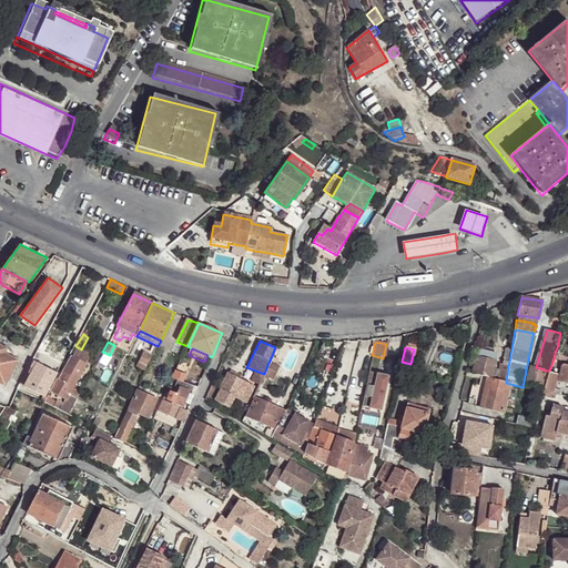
[(492,379),(493,375),(497,356),(478,351),(472,375),(492,379)]
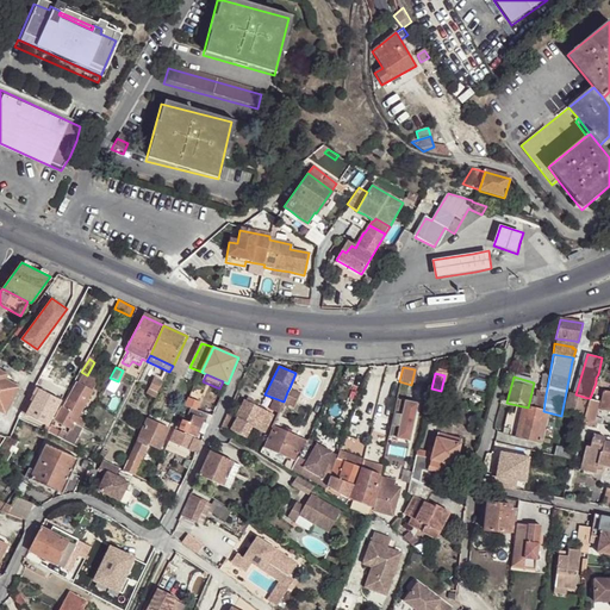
[(81,378),(76,385),(92,392),(94,385),(81,378)]
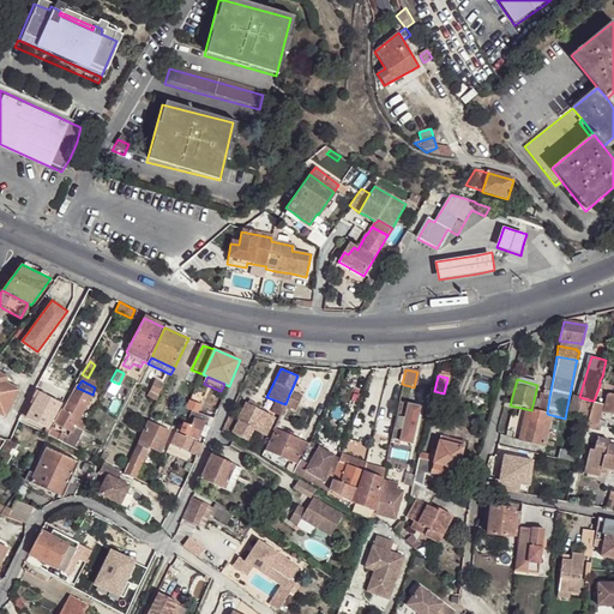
[(161,396),(166,386),(157,381),(152,392),(161,396)]
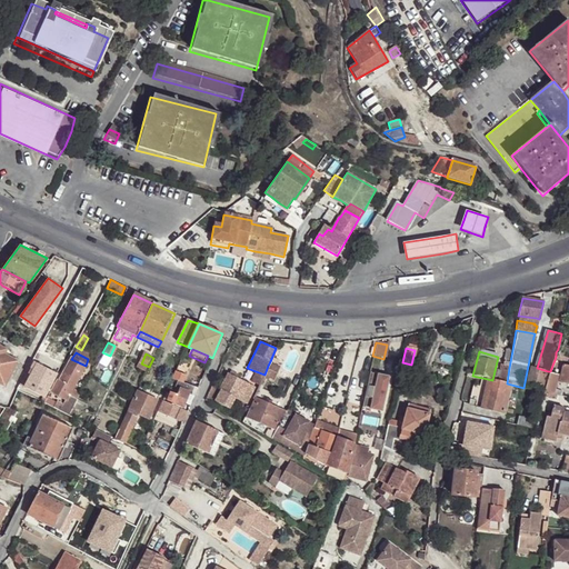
[(3,357),(0,355),(0,385),(3,388),(19,362),(5,355),(3,357)]
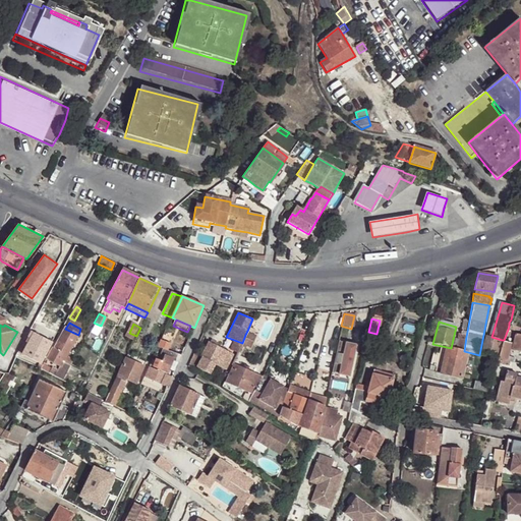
[(65,329),(55,349),(67,356),(78,335),(65,329)]
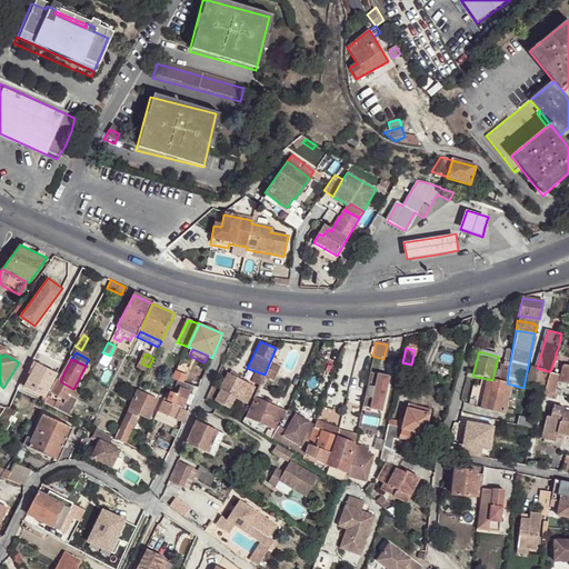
[(279,365),(270,361),(268,366),(265,375),(273,378),(279,365)]
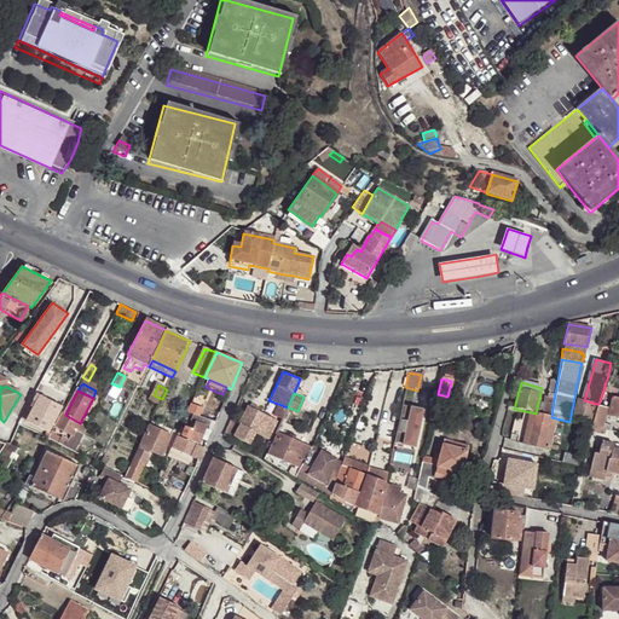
[(62,405),(40,394),(36,401),(47,408),(57,414),(62,405)]
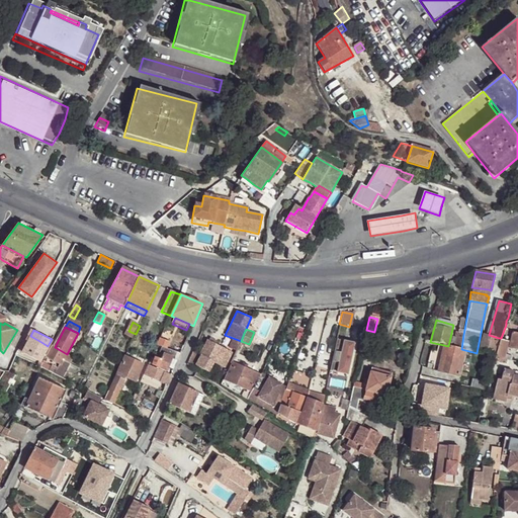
[(461,349),(463,335),(458,334),(456,333),(453,349),(461,350),(461,349)]
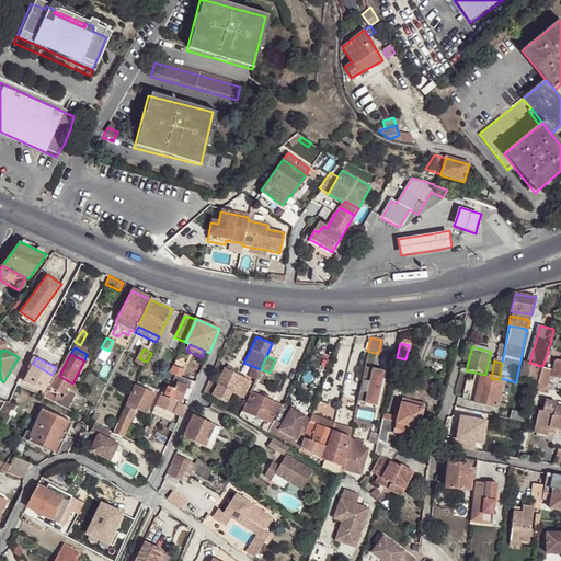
[(525,362),(519,384),(535,388),(540,366),(529,363),(525,362)]
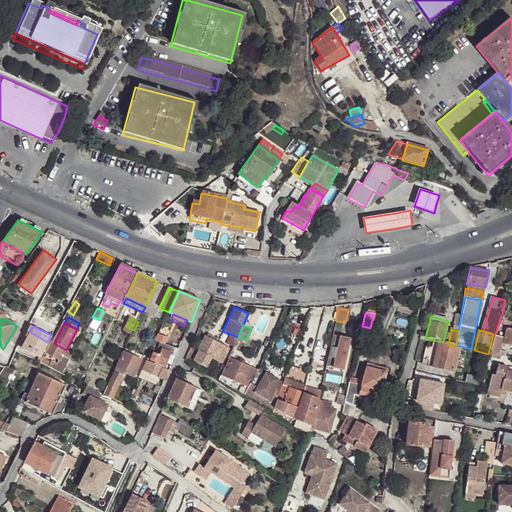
[(18,346),(18,347),(19,347),(24,350),(34,355),(40,357),(44,349),(35,344),(39,337),(30,332),(26,339),(22,338),(18,346)]
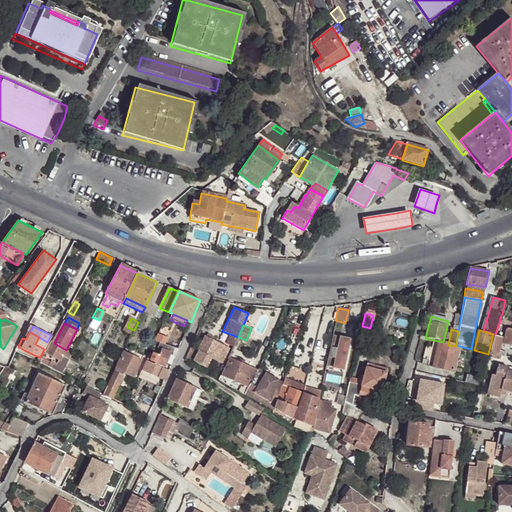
[(168,337),(160,333),(156,340),(162,342),(165,343),(168,337)]
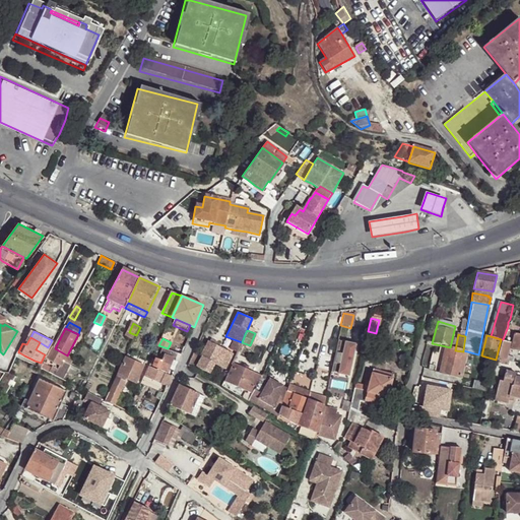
[(242,342),(234,339),(230,347),(238,351),(242,342)]
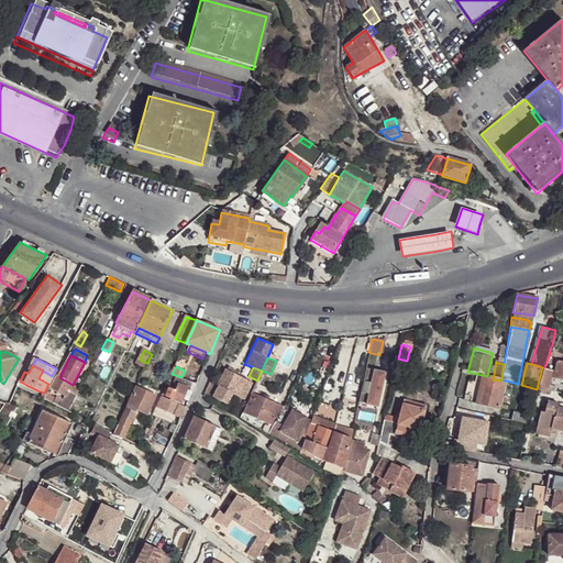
[(544,367),(539,389),(548,392),(550,385),(553,370),(544,367)]
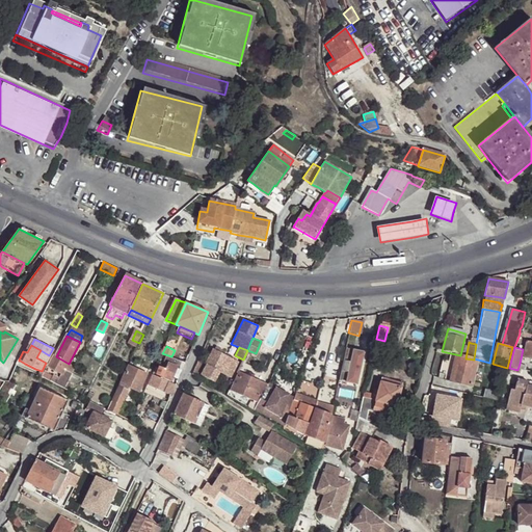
[(239,368),(242,362),(214,349),(201,376),(212,381),(218,370),(235,377),(236,373),(237,372),(239,368)]
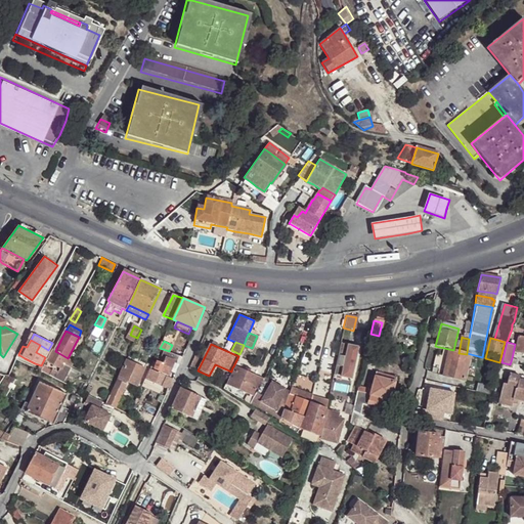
[(357,348),(340,344),(333,376),(351,380),(357,348)]
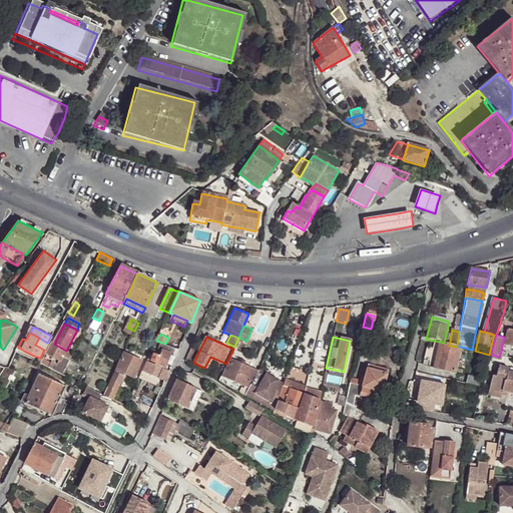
[(47,343),(39,338),(35,345),(44,350),(47,343)]
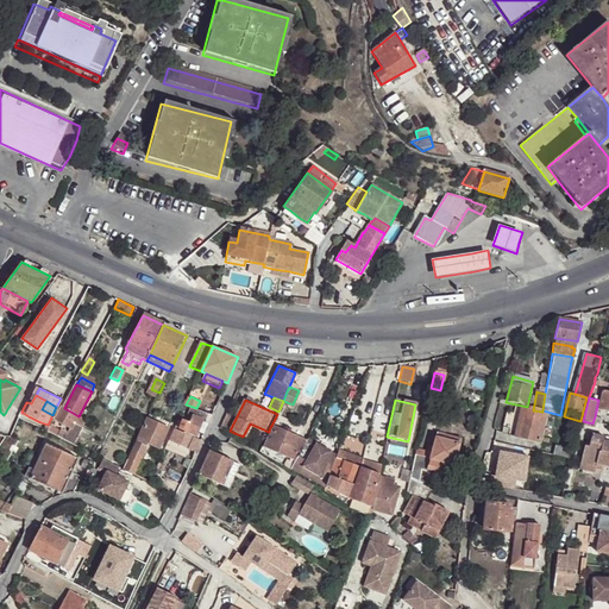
[(209,414),(196,408),(193,407),(189,414),(194,416),(203,420),(206,421),(209,414)]
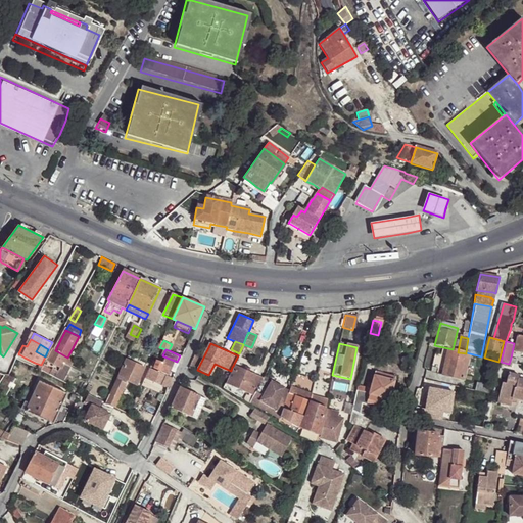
[(470,355),(466,353),(458,352),(443,349),(437,374),(463,381),(470,355)]
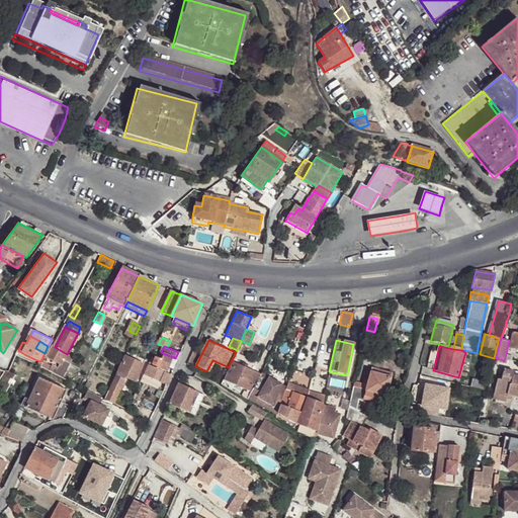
[(46,357),(62,364),(67,354),(55,347),(52,347),(46,357)]
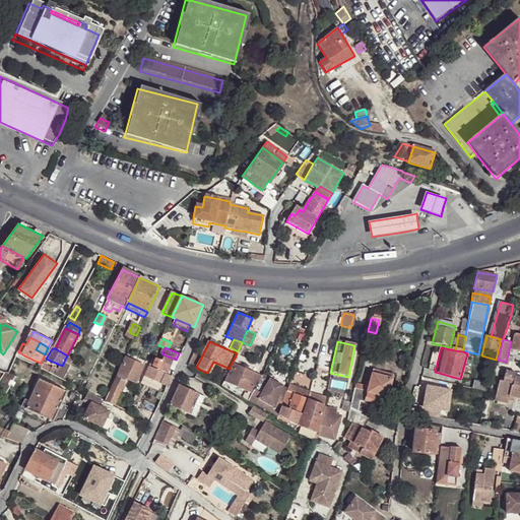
[(147,360),(129,351),(125,359),(144,367),(147,360)]
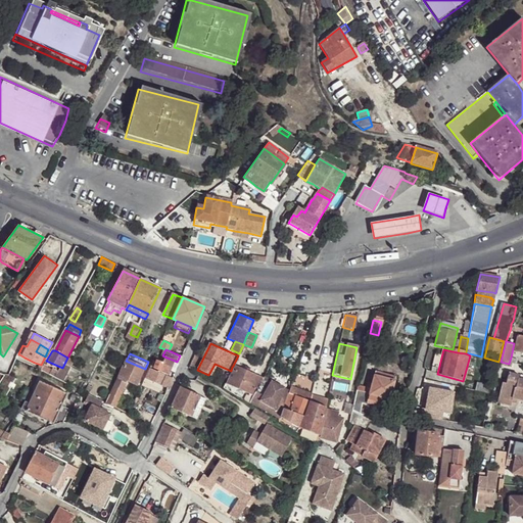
[(195,353),(189,367),(193,370),(200,355),(195,353)]
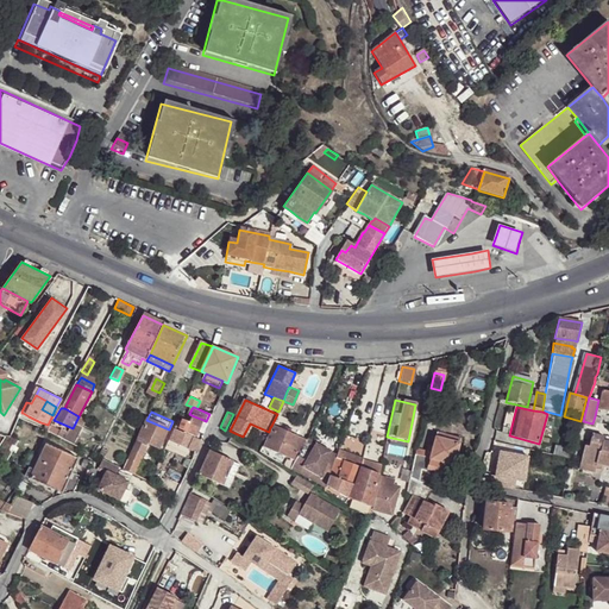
[(68,433),(64,441),(74,445),(87,420),(79,416),(73,428),(70,433),(68,433)]
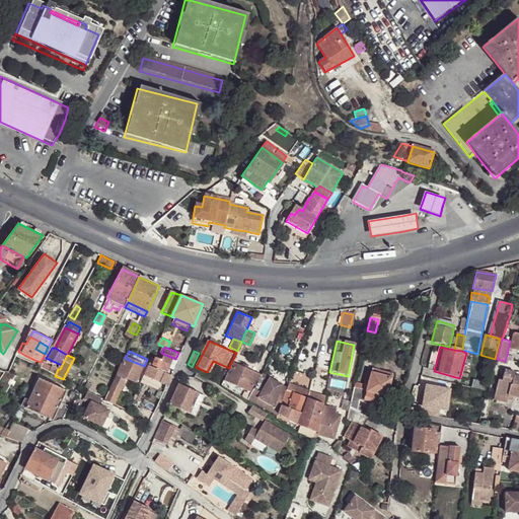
[(162,361),(156,359),(154,365),(158,367),(167,370),(173,358),(165,355),(162,361)]
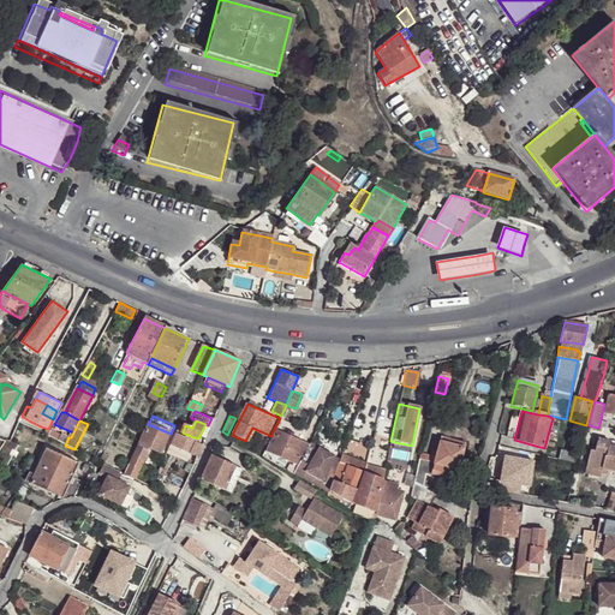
[(614,424),(601,421),(598,428),(614,431),(614,424)]
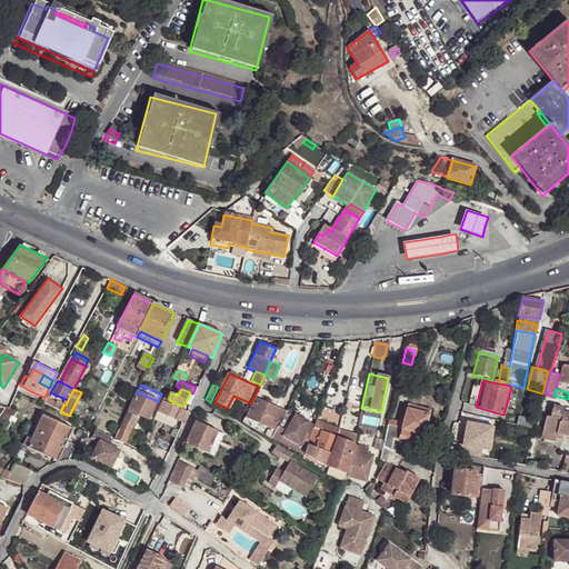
[(137,392),(120,429),(128,432),(130,433),(140,416),(150,419),(158,401),(137,392)]
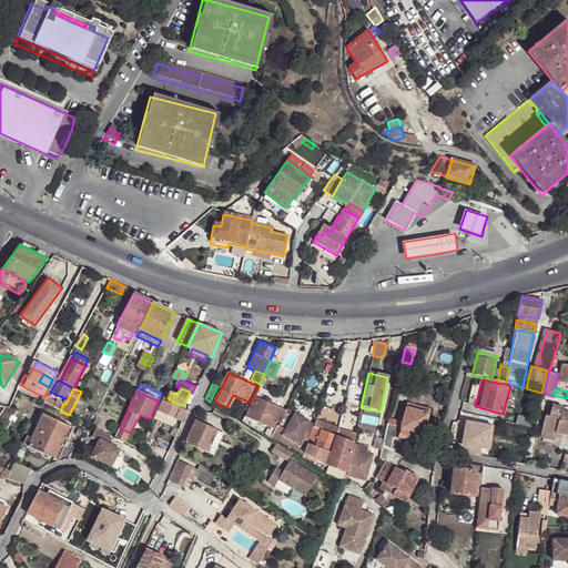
[(186,407),(192,393),(190,392),(183,405),(186,407)]
